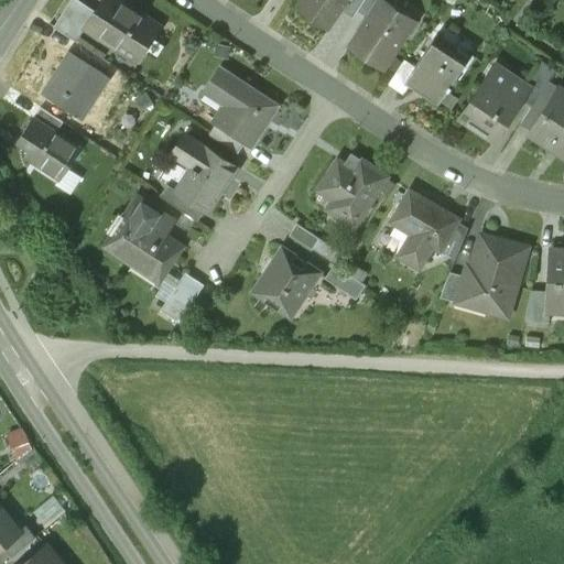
[(95,10),(78,0),(67,0),(52,26),(75,41),(84,28),(95,10)]
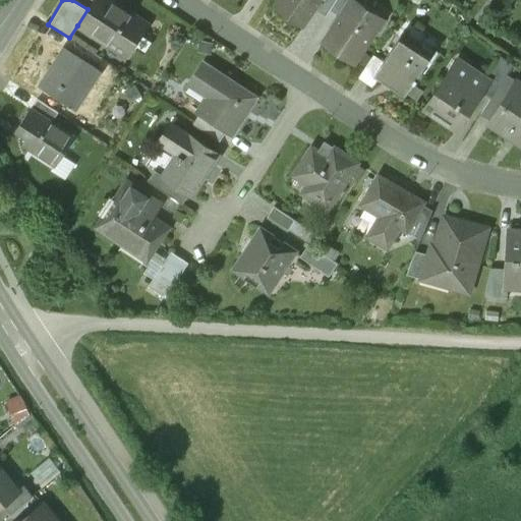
[(93,0),(88,9),(77,25),(124,55),(145,23),(109,0),(93,0)]
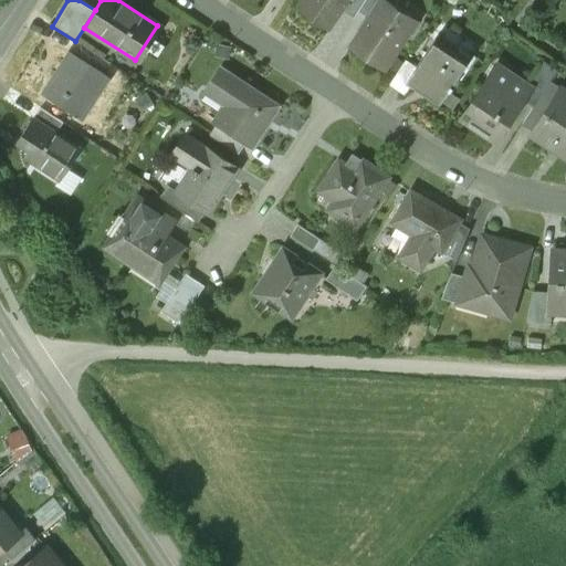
[(349,0),(302,0),(296,9),(329,31),(345,7),(349,0)]
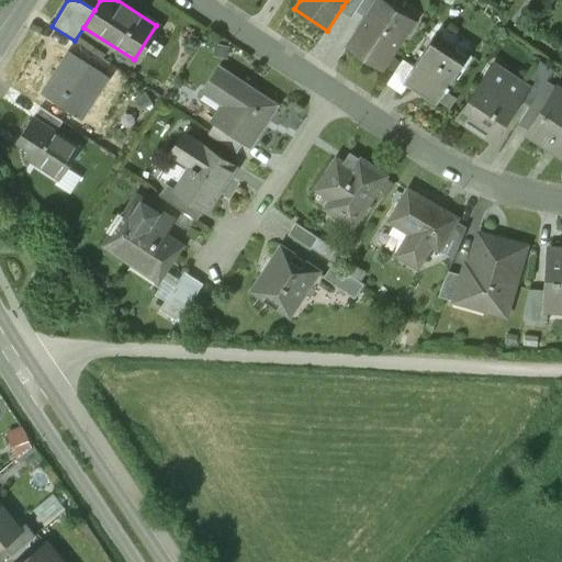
[(347,0),(343,7),(353,13),(355,11),(362,0),(347,0)]
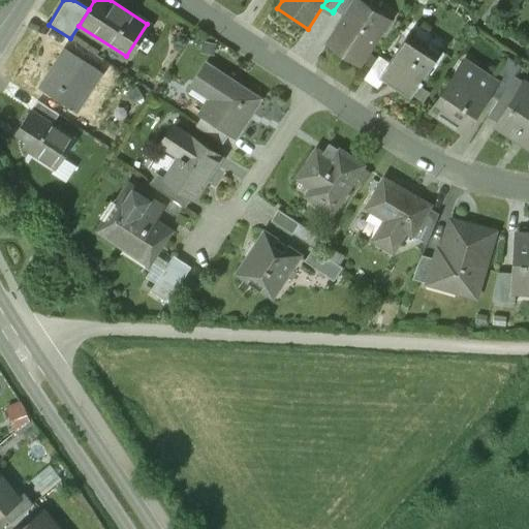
[(360,0),(355,0),(345,18),(329,43),(360,63),(389,19),(360,0)]
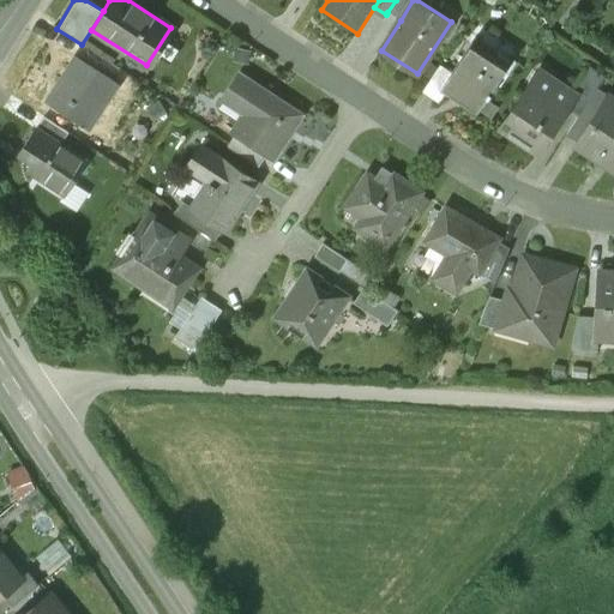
[(396,0),(387,12),(401,20),(413,0),(396,0)]
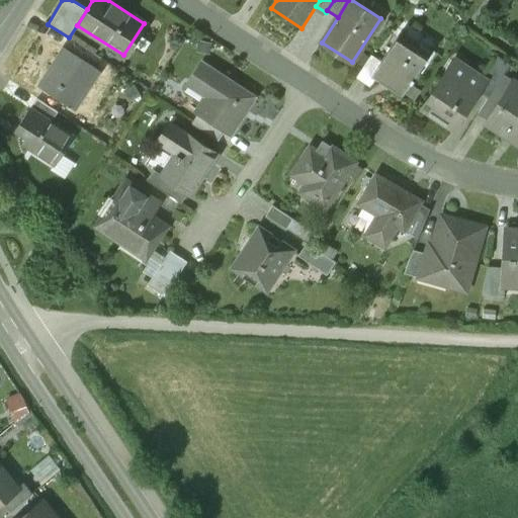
[(380,63),(372,75),(376,78),(402,95),(428,56),(399,36),(380,63)]
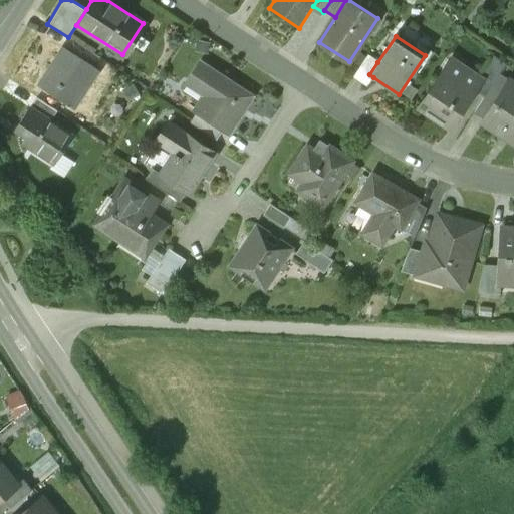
[(88,51),(69,39),(63,48),(81,60),(88,51)]
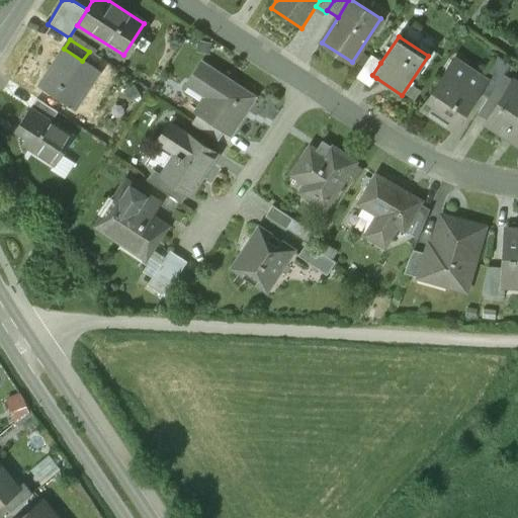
[(64,49),(39,85),(73,107),(86,88),(82,85),(93,68),(82,61),(64,49)]
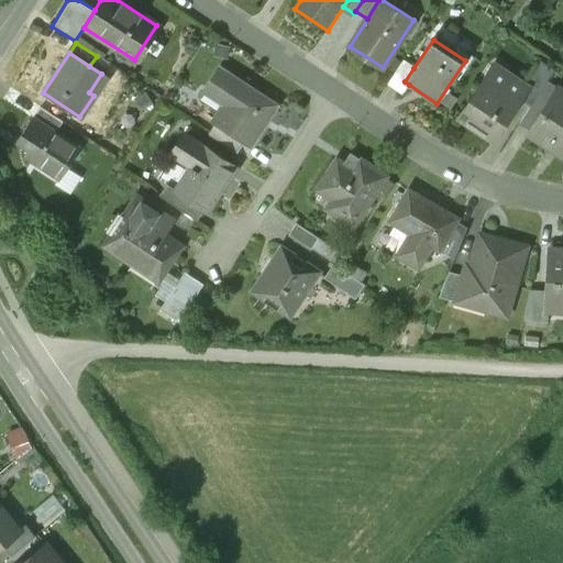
[(538,58),(521,85),(527,88),(519,99),(530,106),(547,80),(554,68),(538,58)]
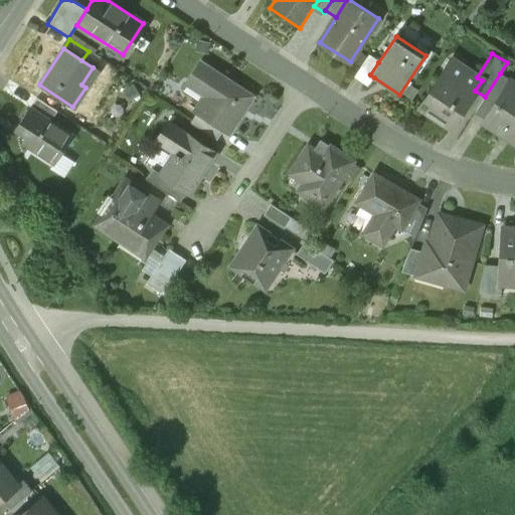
[(368,55),(354,76),(368,86),(374,77),(370,74),(378,62),(368,55)]
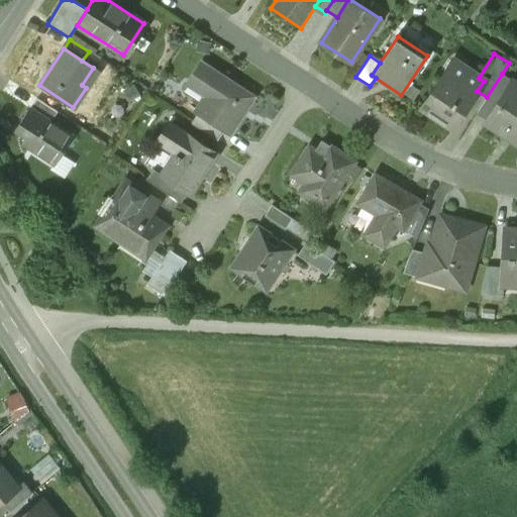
[(209,94),(197,113),(224,130),(228,133),(253,96),(201,61),(188,80),(209,94)]
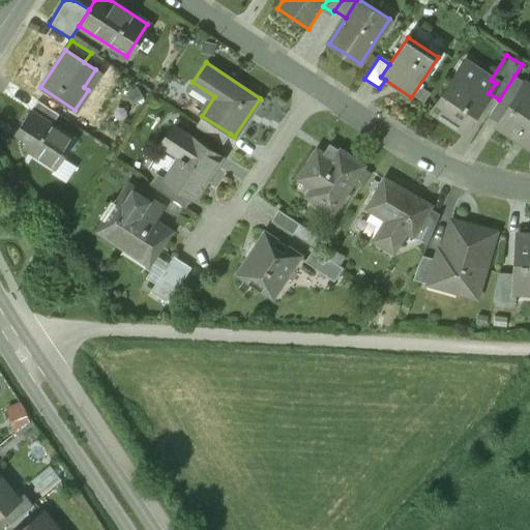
[(491,80),(464,62),(433,110),(464,130),(489,93),(496,83),(491,80)]
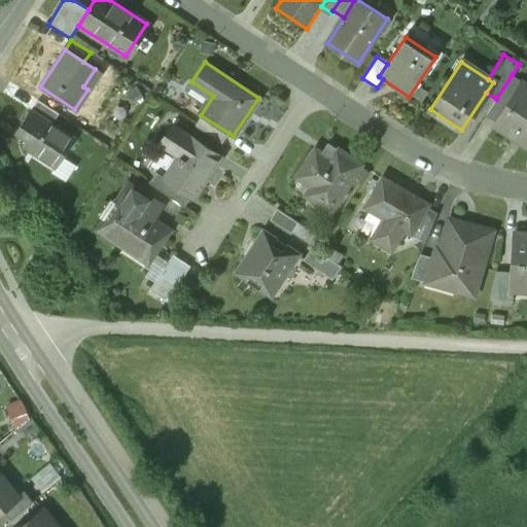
[(496,99),(486,115),(496,123),(523,82),(512,75),(496,99)]
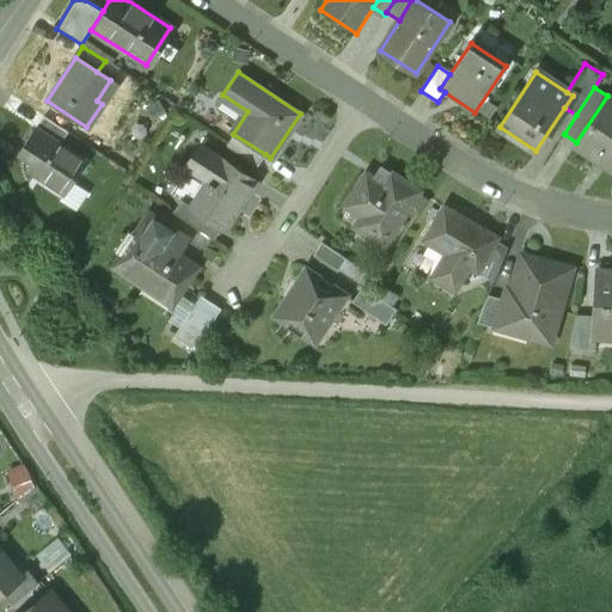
[(611,98),(607,96),(576,142),(611,165),(611,98)]
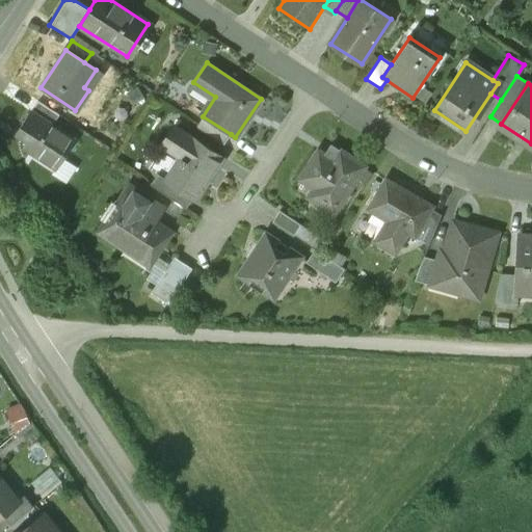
[(58,115),(36,102),(30,111),(51,126),(58,115)]
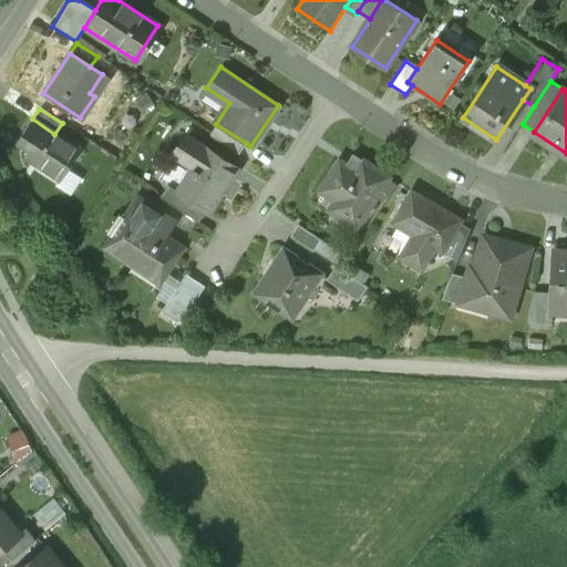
[(54,134),(32,119),(19,138),(32,147),(27,157),(59,178),(78,150),(54,134)]
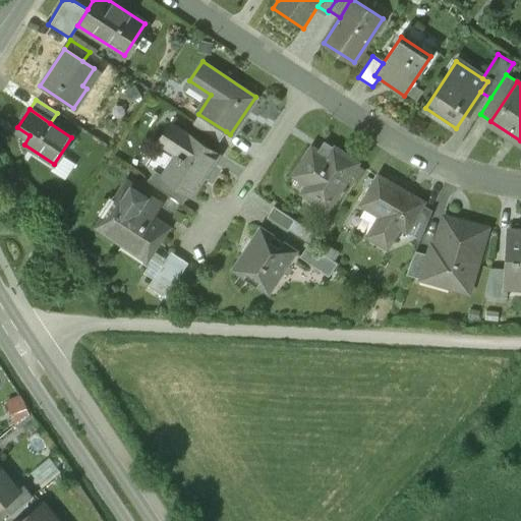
[(226,131),(198,114),(192,124),(219,141),(226,131)]
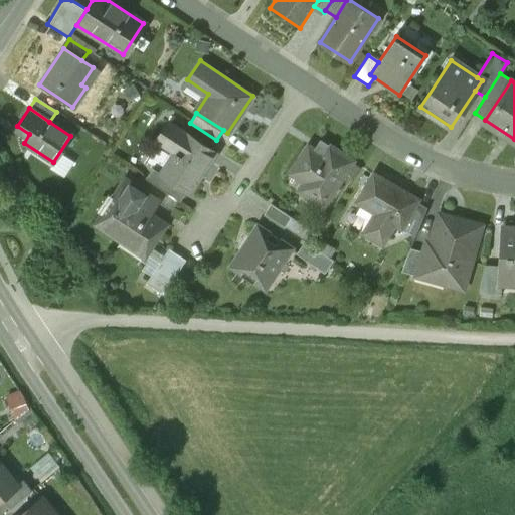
[(214,153),(167,122),(154,141),(173,153),(160,173),(159,175),(185,192),(188,194),(214,153)]
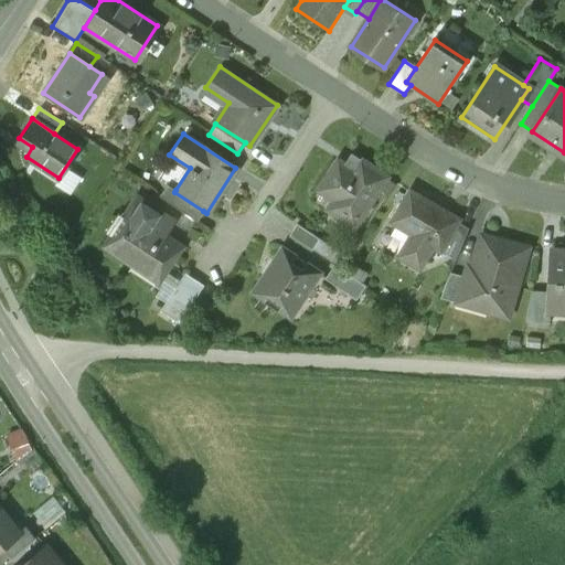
[(352,171),(337,161),(318,189),(342,205),(336,215),(352,226),(385,176),(360,159),(352,171)]
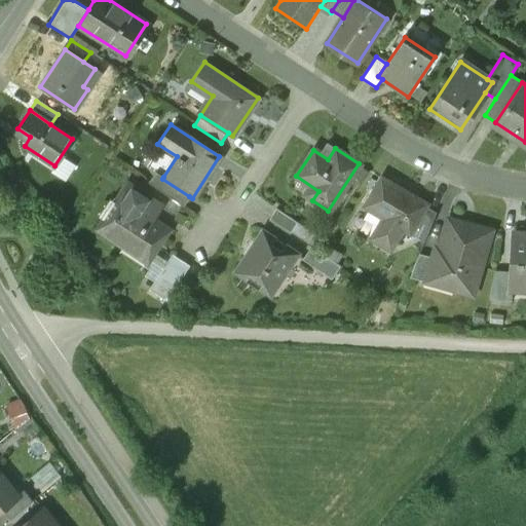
[(189,196),(162,179),(163,177),(154,171),(147,182),(183,205),(189,196)]
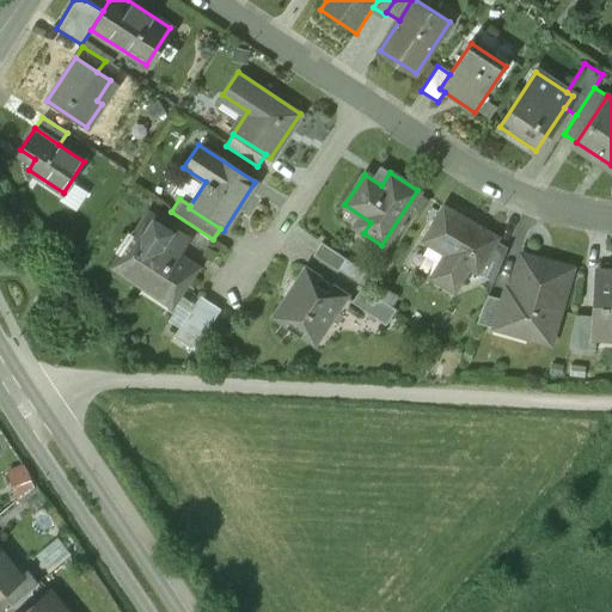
[(475,226),(442,208),(424,239),(446,252),(432,276),(453,288),(466,264),(477,270),(493,240),(473,228),(475,226)]
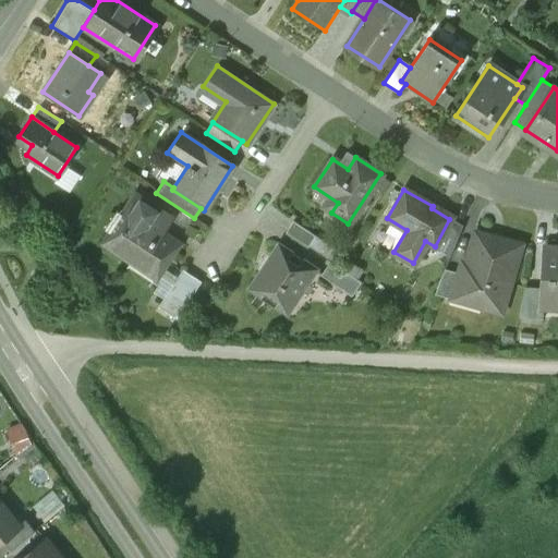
[(166,219),(132,197),(104,242),(130,258),(133,254),(158,271),(177,244),(157,232),(166,219)]
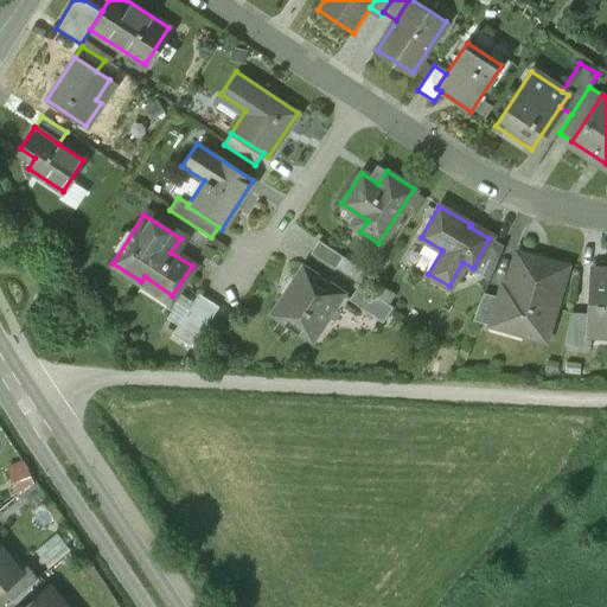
[(503,247),(489,238),(473,268),(490,278),(503,247)]
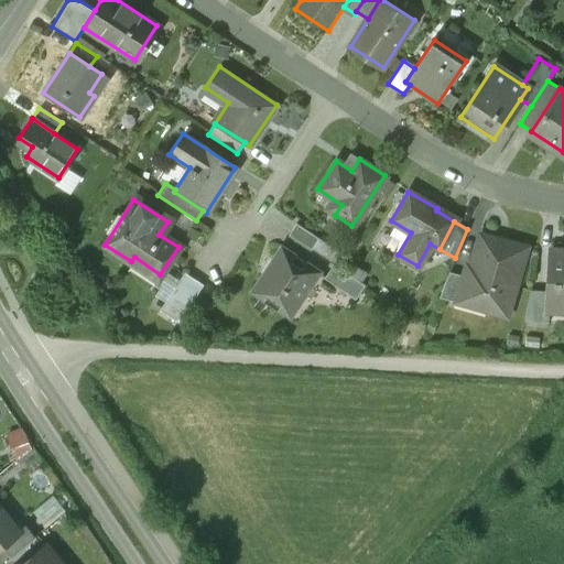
[(316,238),(295,225),(288,235),(310,249),(316,238)]
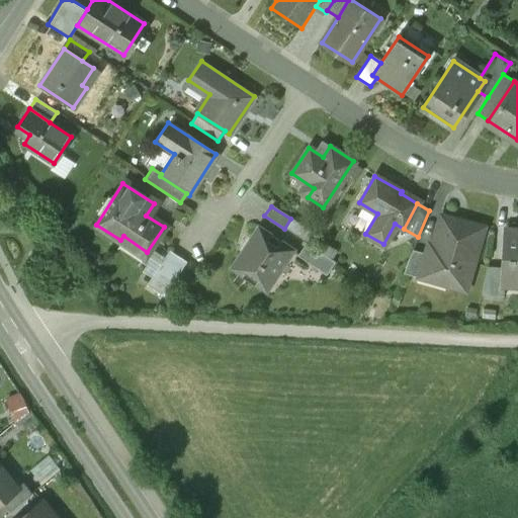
[(455,218),(440,213),(432,243),(428,242),(425,253),(420,272),(448,280),(447,283),(465,289),(479,246),(477,245),(482,228),(454,220),(455,218)]
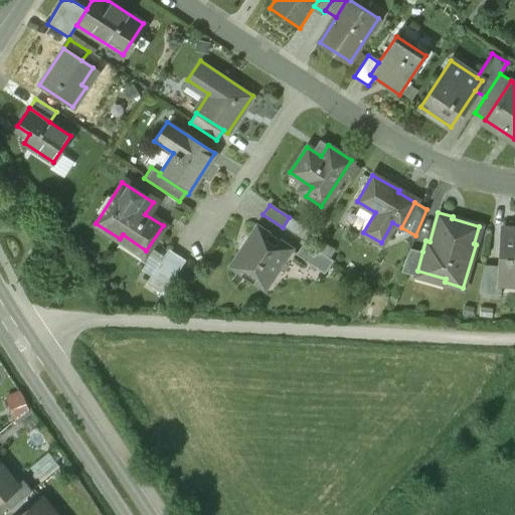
[(249,239),(247,238),(229,267),(253,282),(258,276),(270,284),(293,249),(258,226),(249,239)]
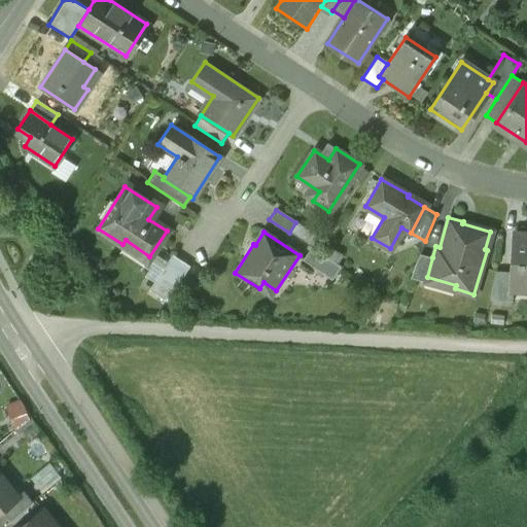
[(526,233),(515,233),(513,272),(512,291),(514,291),(526,291),(526,233)]
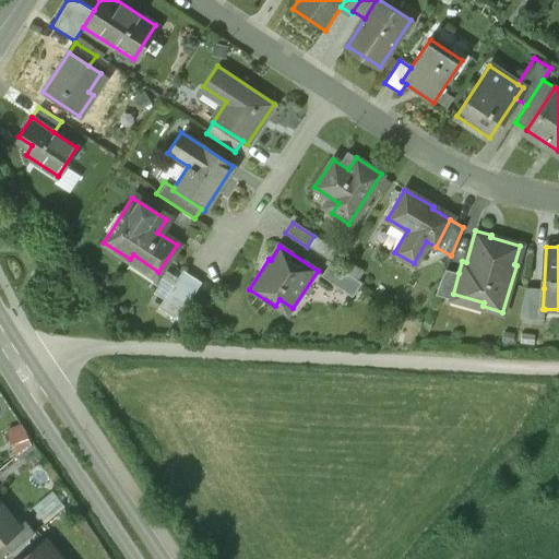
[(360,283),(331,262),(321,276),(352,297),(360,283)]
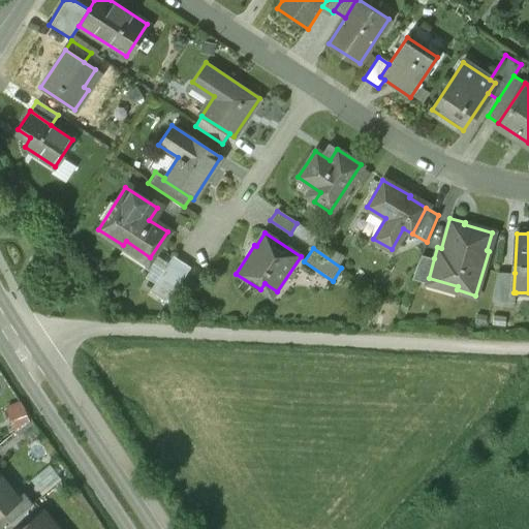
[(422,255),(412,278),(427,282),(429,278),(434,258),(422,255)]
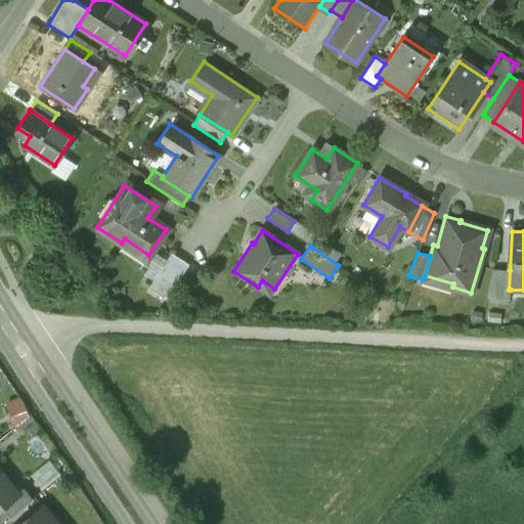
[(186,266),(170,255),(147,288),(165,299),(186,266)]
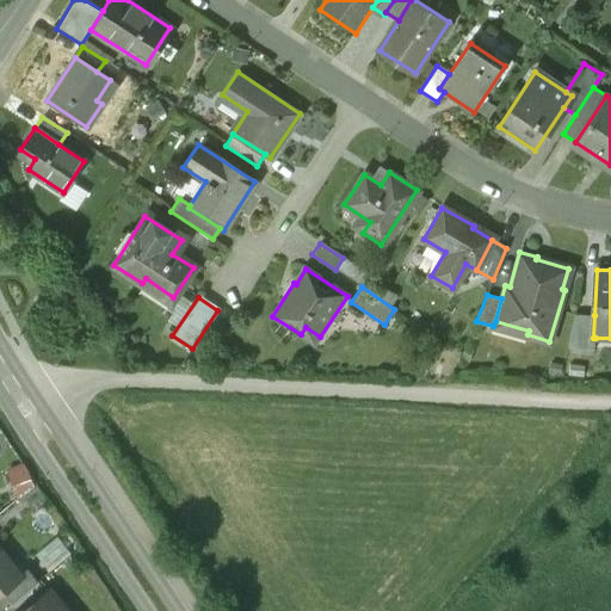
[(594,315),(575,314),(569,346),(594,351),(596,338),(593,338),(594,315)]
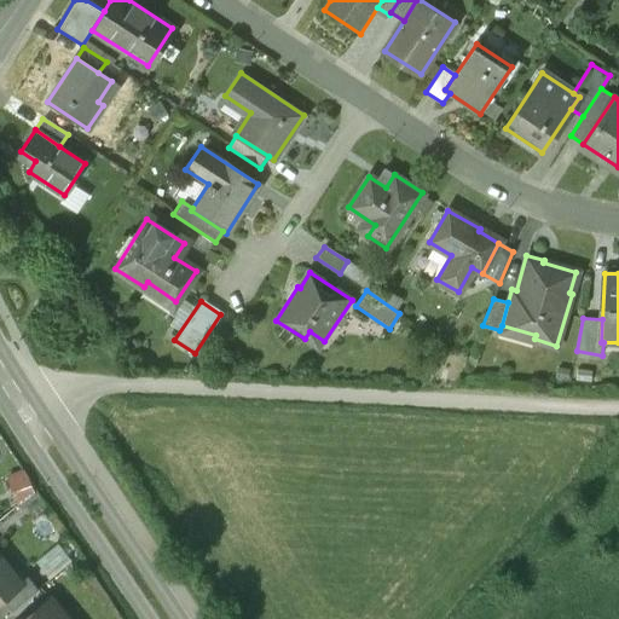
[(22,467),(6,476),(21,499),(36,489),(22,467)]
